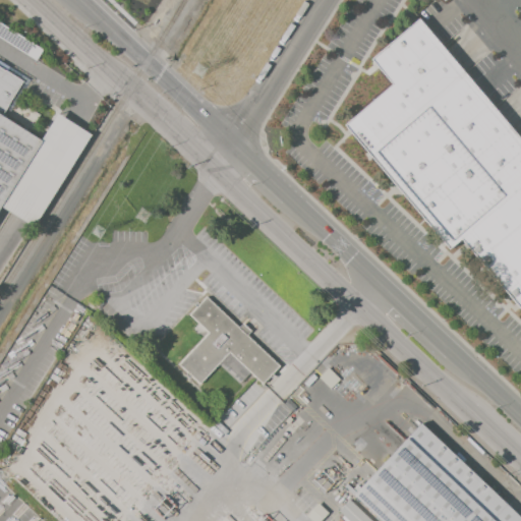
[(520,311),(460,239),(448,249),(343,125),(392,83),(370,59),(418,18),(520,139),(520,311)]
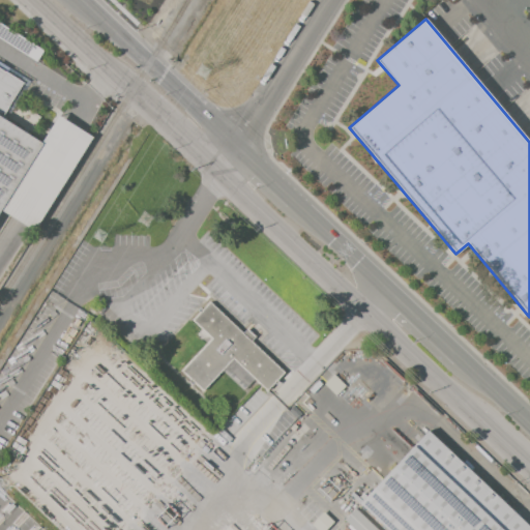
[(0,23),(42,50),(36,61),(0,37),(0,23)]
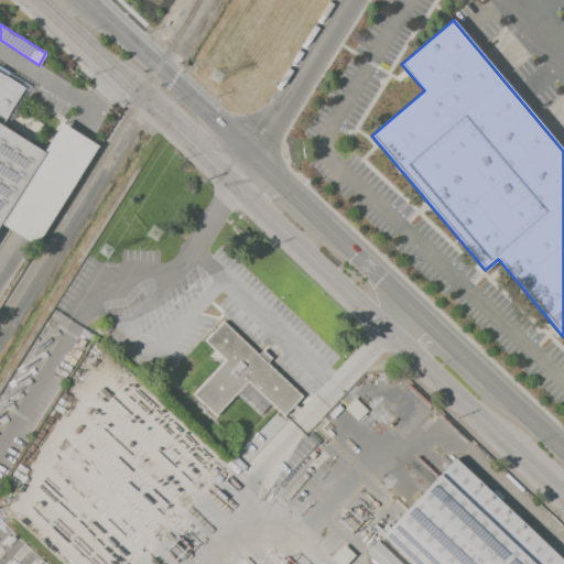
[(0,69),(26,87),(4,122),(46,149),(63,122),(99,145),(36,246),(3,225),(0,229),(0,69)]
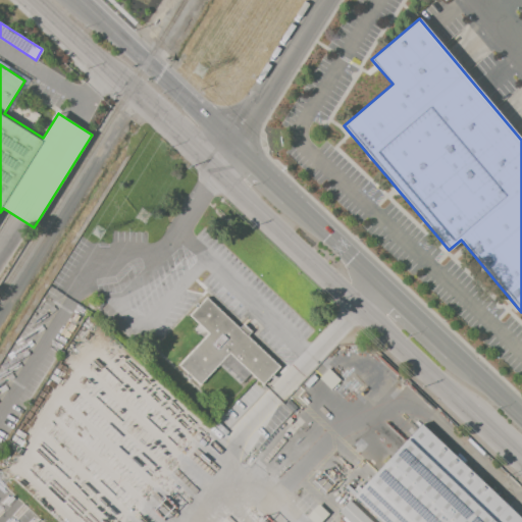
[(262,384),(250,373),(229,353),(217,365),(199,384),(178,365),(208,332),(189,314),(196,307),(194,305),(197,302),(199,304),(206,297),(239,327),(243,323),(251,330),(247,335),(279,366),(272,374),(274,376),(272,379),(270,376),(262,384)]
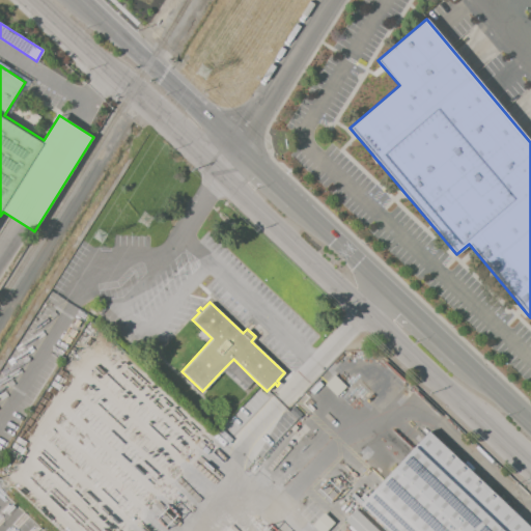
[(221,371),(233,359),(254,380),(243,391),(221,371)]
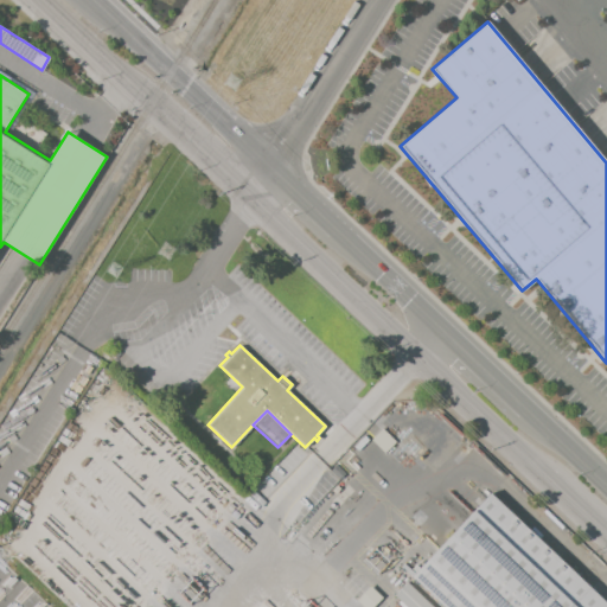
[(453,443),(440,432),(451,421),(464,433),(453,443)]
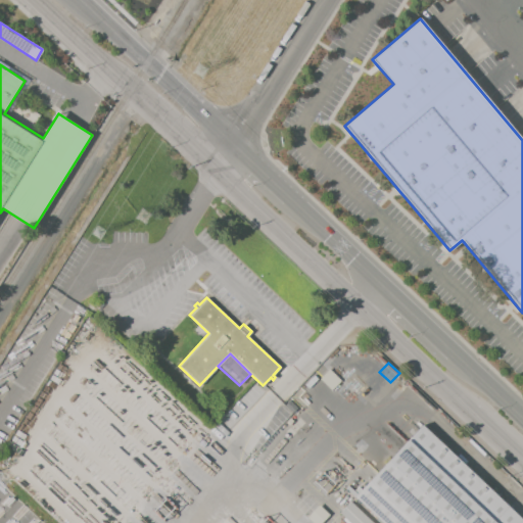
[(522,522),(382,522),(354,496),(422,425),(522,520),(522,522)]
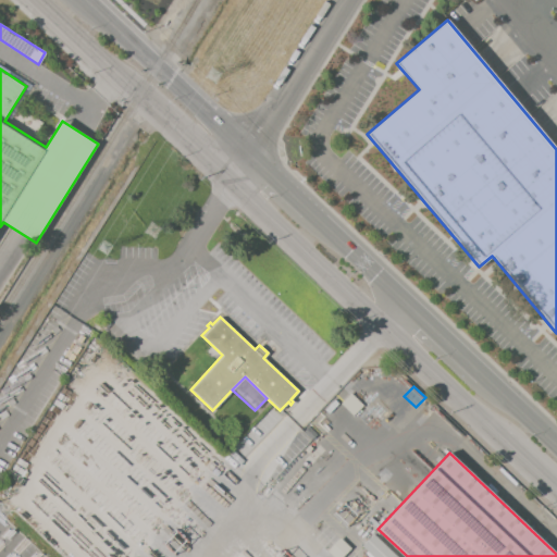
[(333,556),(342,556),(350,548),(322,521),(309,534),(333,556)]
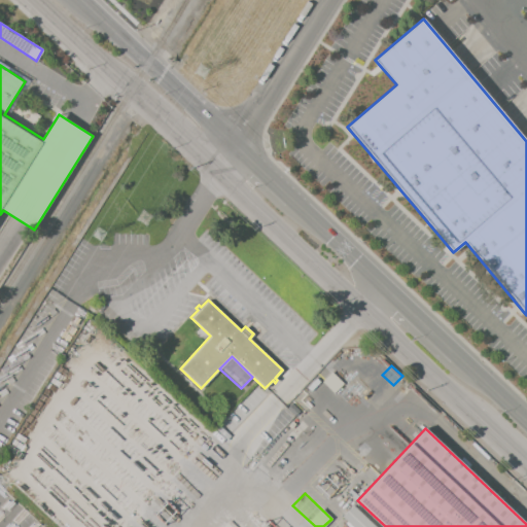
[(353,504),(377,526),(353,526),(351,525),(350,526),(347,524),(349,522),(343,516),(353,504)]
